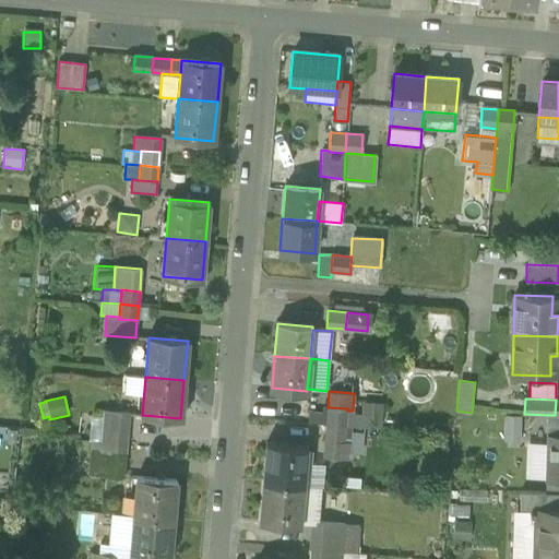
[(361,414),(360,427),(381,429),(383,404),(363,402),(361,414)]
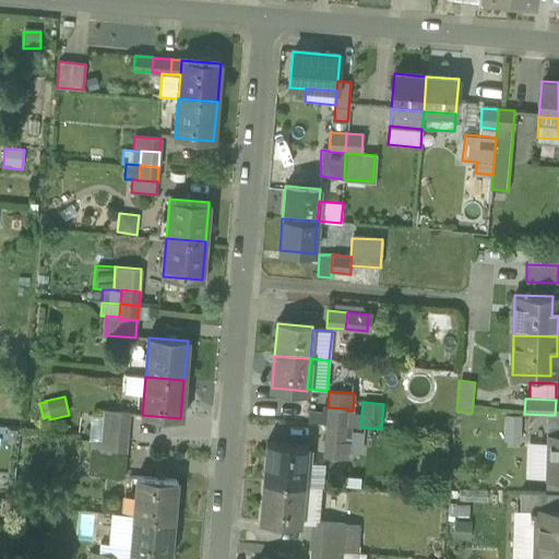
[(325,424),(328,407),(321,406),(321,412),(308,411),(307,423),(325,424)]
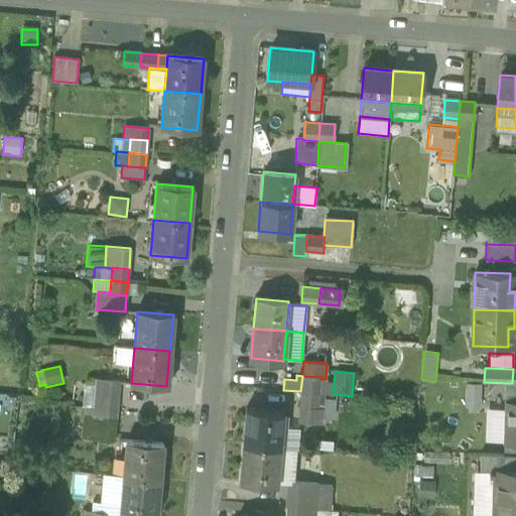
[(302,376),(300,391),(318,393),(319,381),(320,379),(320,377),(302,376)]
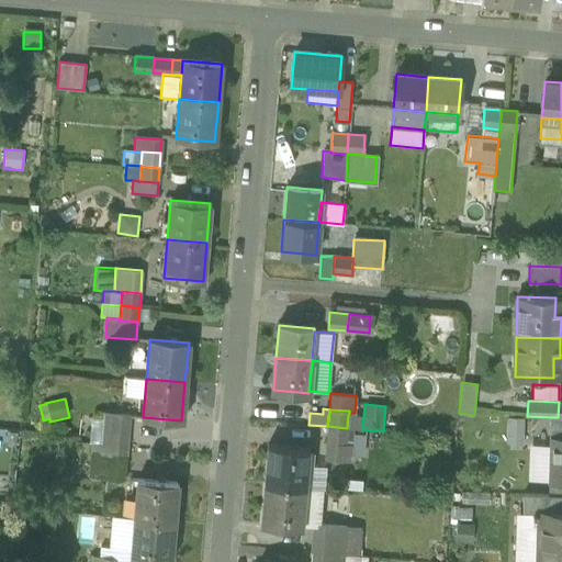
[(109,431),(127,433),(128,415),(104,414),(104,417),(103,431),(109,433),(109,431)]
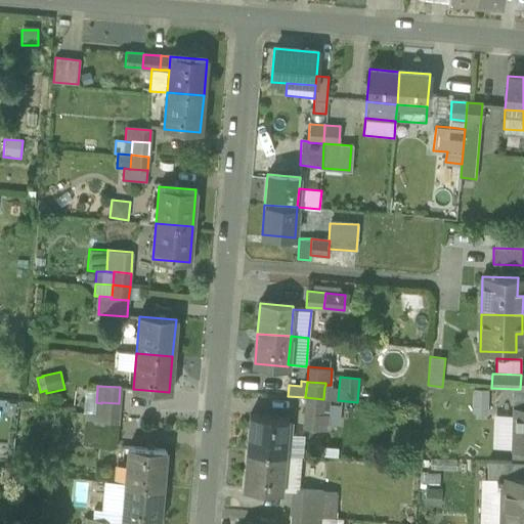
[(323,399),(338,400),(339,388),(324,387),(323,399)]
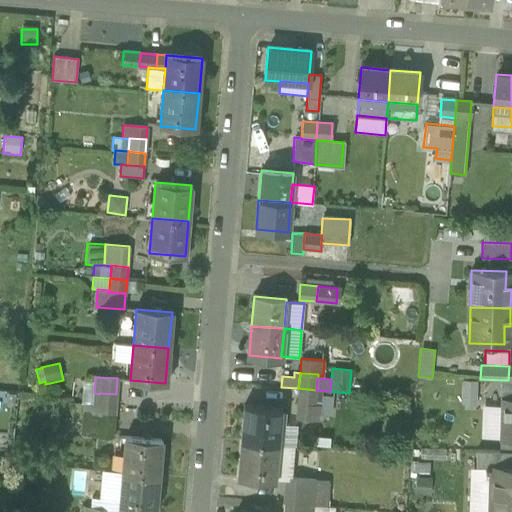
[(94,393),(95,380),(83,379),(81,404),(84,405),(98,406),(99,394),(94,393)]
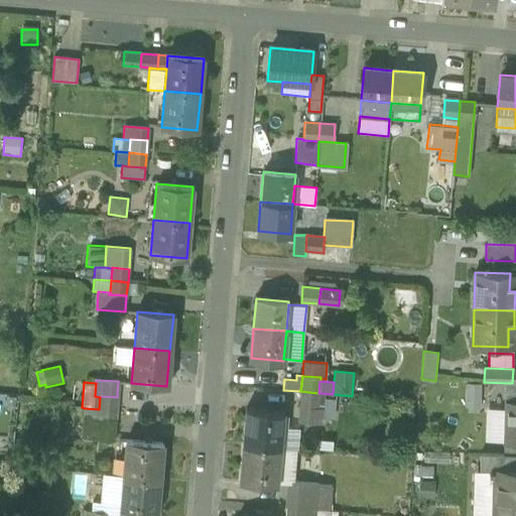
[(515,382),(512,383),(507,383),(506,403),(515,402),(515,382)]
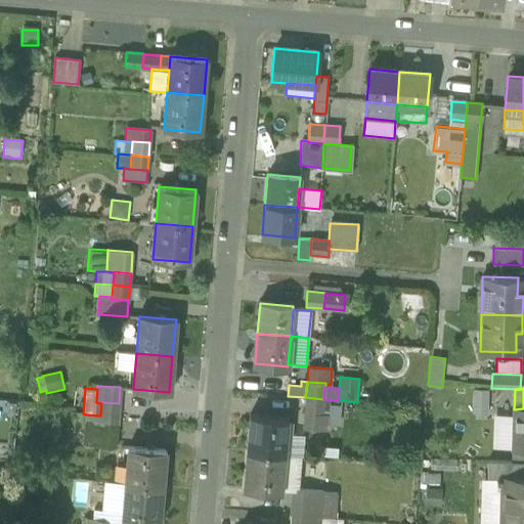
[(489,390),(473,389),(472,415),(487,416),(489,390)]
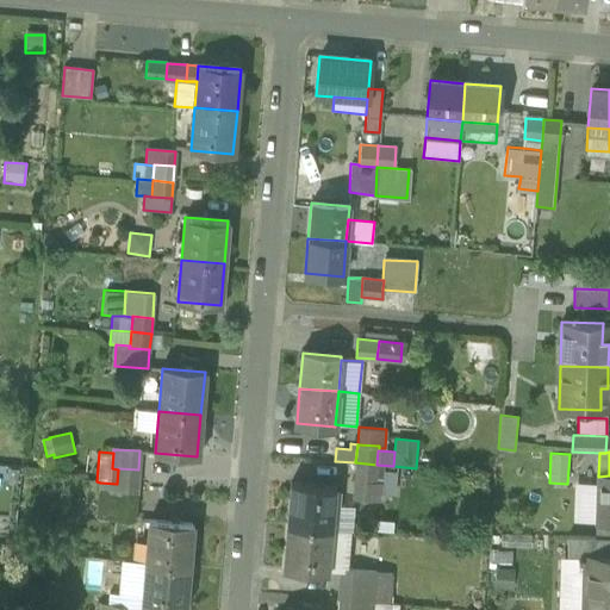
[(375,481),(377,465),(355,462),(354,481),(375,483),(375,481)]
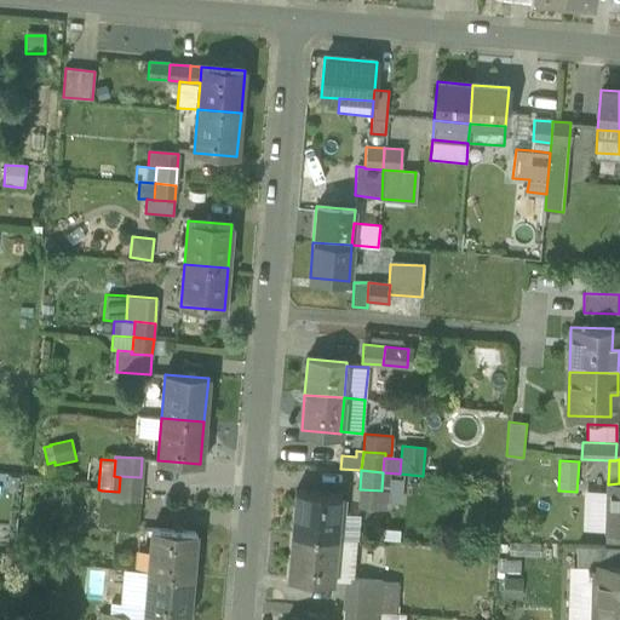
[(119,492),(139,493),(141,477),(120,476),(120,477),(119,492)]
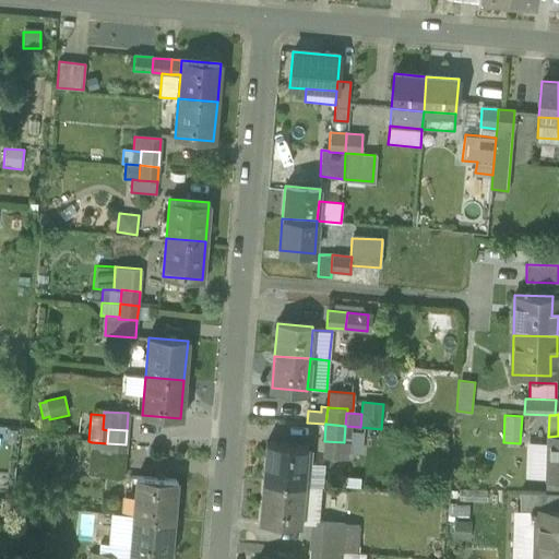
[(349,442),(348,452),(363,453),(364,432),(351,431),(349,442)]
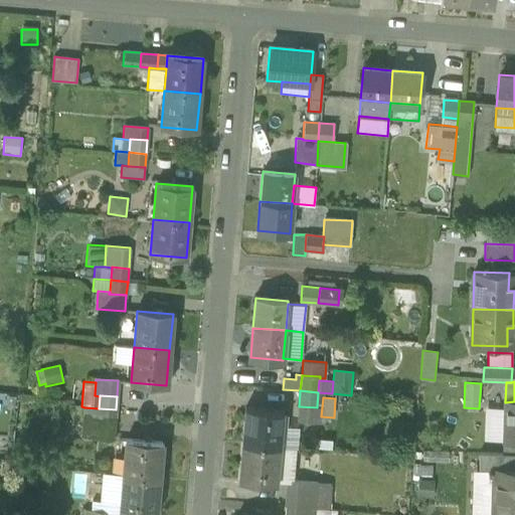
[(504,443),(514,443),(514,401),(505,402),(505,408),(504,443)]
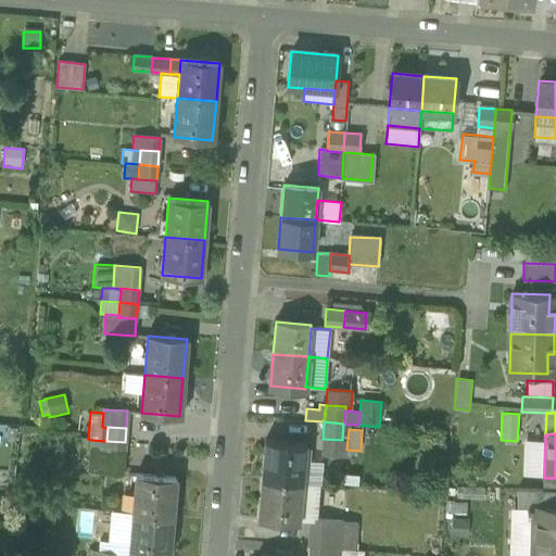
[(321,455),(346,457),(346,450),(348,440),(342,439),(342,440),(323,439),(321,455)]
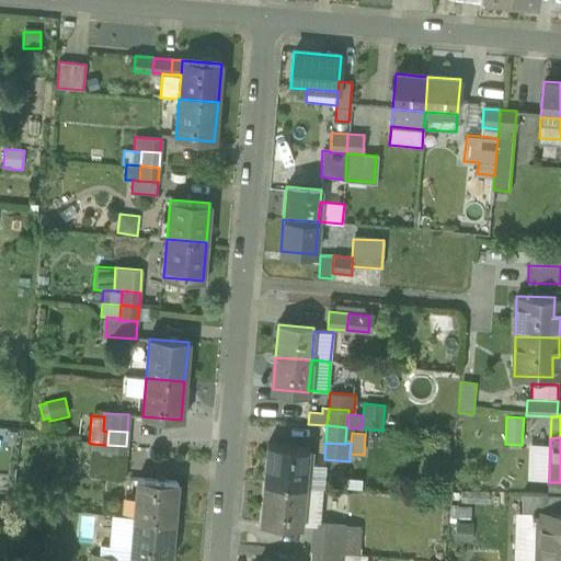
[(90,476),(123,478),(126,446),(107,445),(92,444),(90,476)]
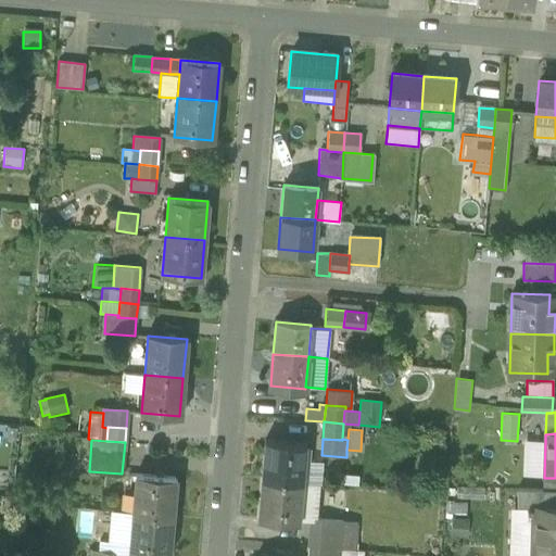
[(265,440),(262,479),(301,482),(304,446),(304,443),(265,440)]
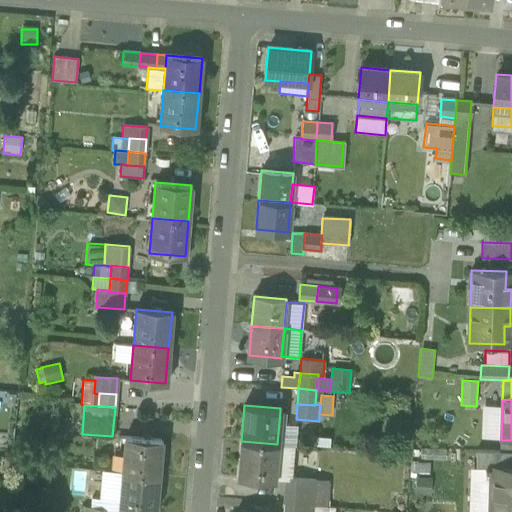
[(480,439),(501,440),(502,406),(482,405),(480,439)]
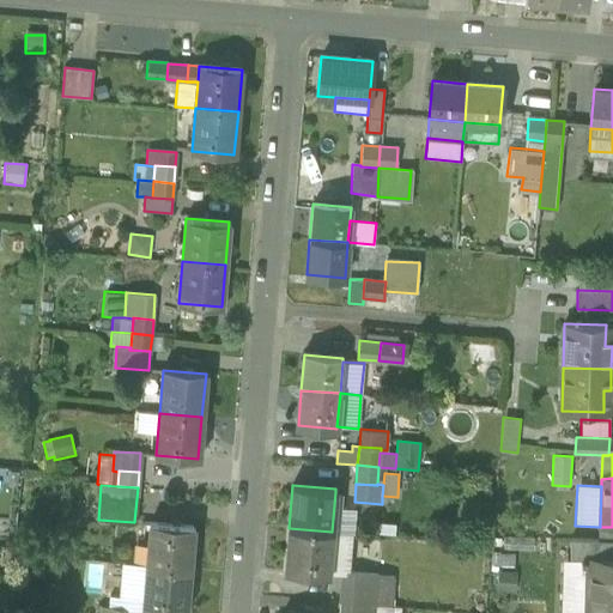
[(332,532),(352,533),(353,533),(356,509),(343,508),(344,493),(335,492),(332,532)]
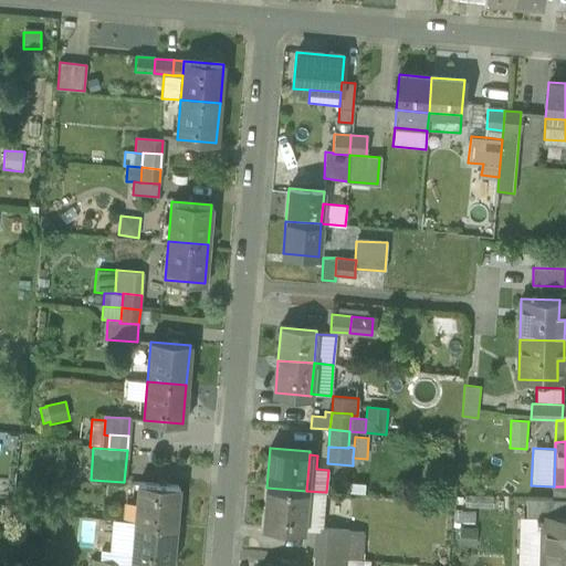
[(138,482),(135,522),(175,525),(178,486),(138,482)]
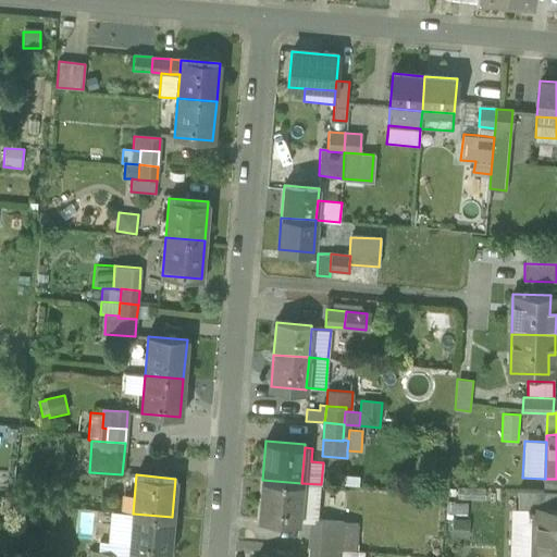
[(360,477),(337,474),(336,485),(359,486),(360,477)]
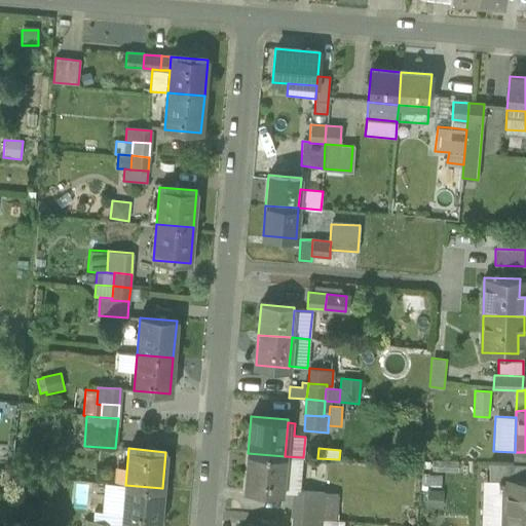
[(282,494),(284,474),(285,456),(248,453),(243,490),(282,494)]
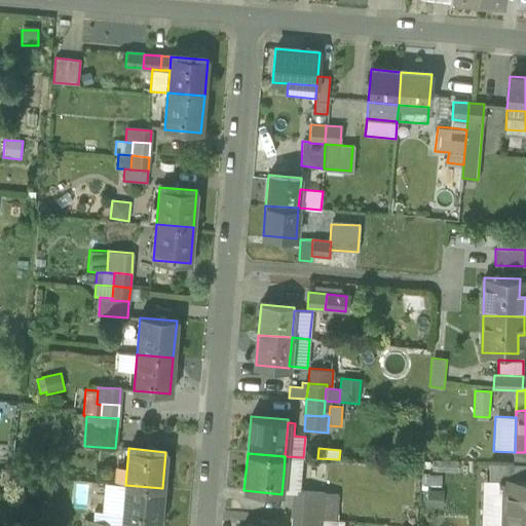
[(285,456),(284,474),(288,475),(287,484),(299,485),(302,457),(285,456)]
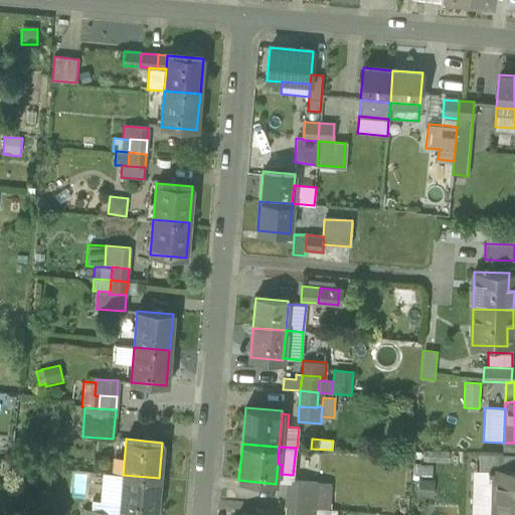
[(448,465),(449,453),(421,452),(421,464),(448,465)]
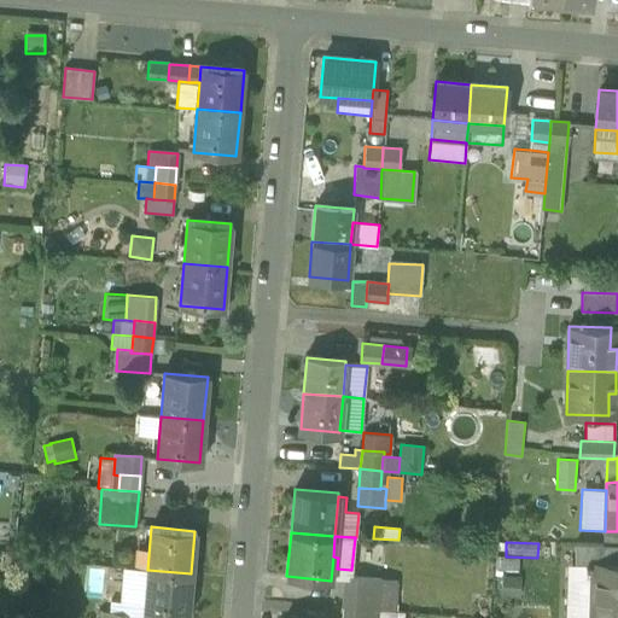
[(573,564),(594,565),(594,564),(617,564),(617,546),(575,544),(573,564)]
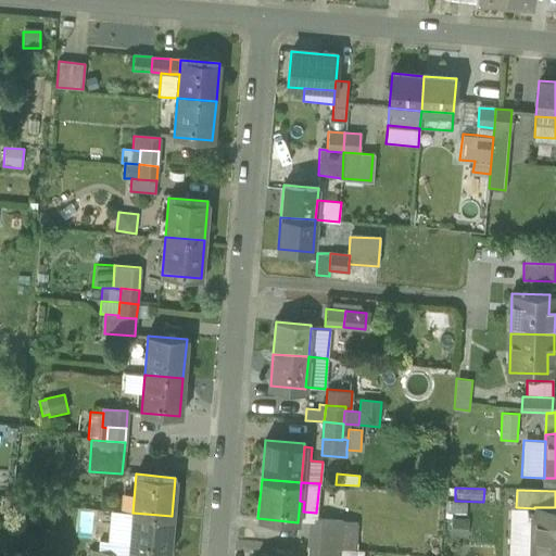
[(533,555),(555,555),(555,507),(534,507),(534,508),(533,555)]
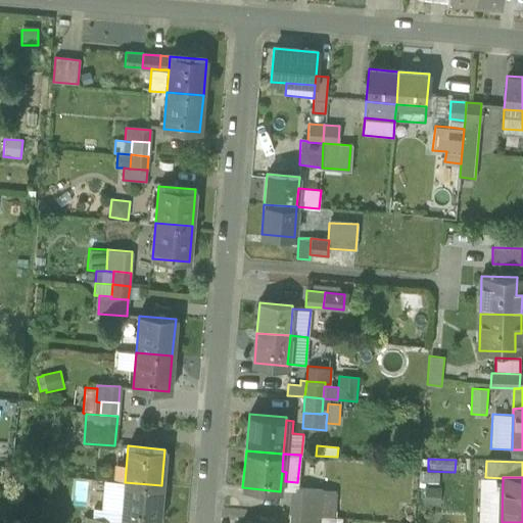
[(123,511),(125,482),(105,481),(103,510),(123,511)]
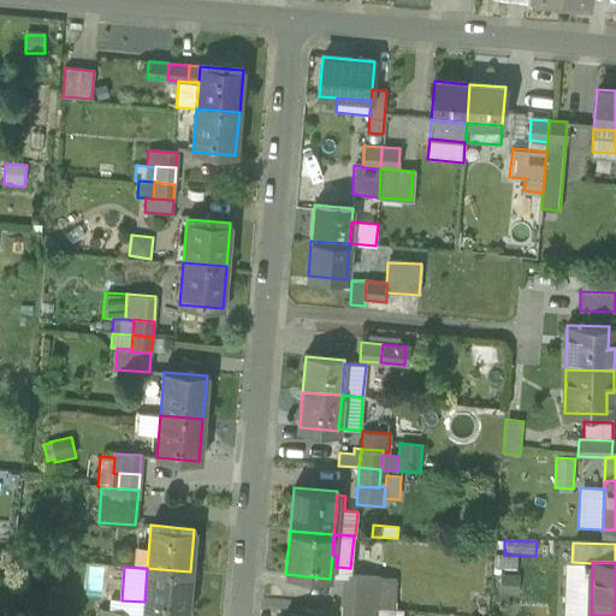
[(187,615),(190,572),(147,568),(144,602),(143,611),(161,612),(187,615)]
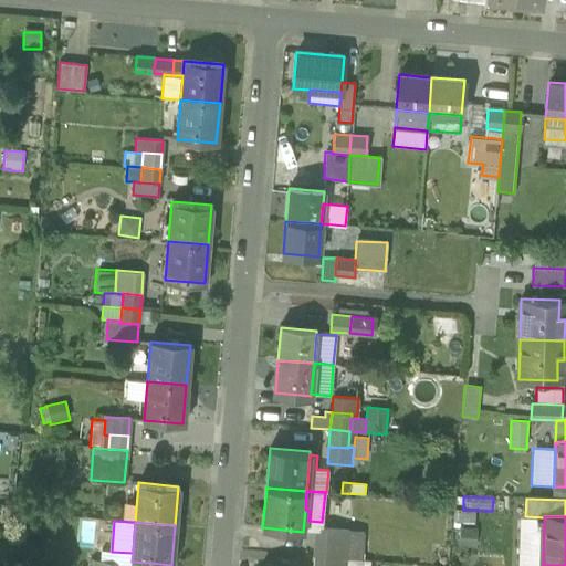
[(316,527),(314,556),(346,559),(348,531),(316,527)]
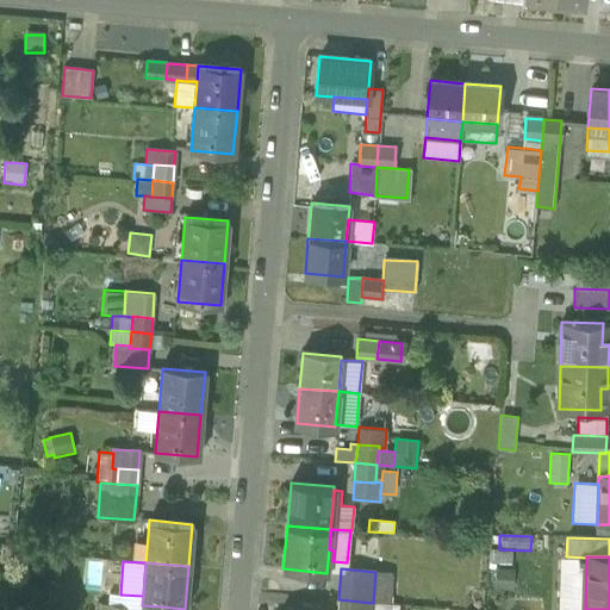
[(515,571),(495,568),(493,590),(514,591),(515,571)]
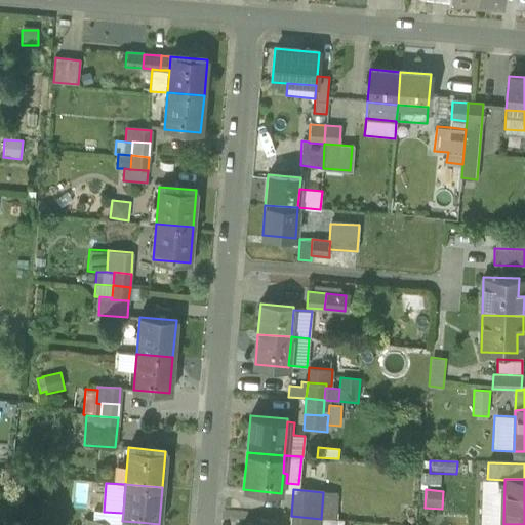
[(323,492),(321,519),(335,520),(338,493),(323,492)]
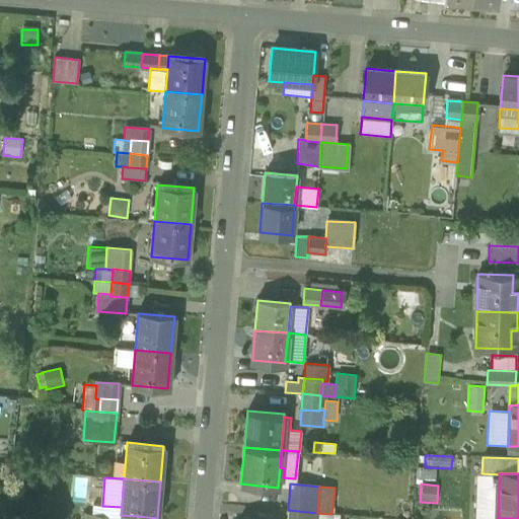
[(91,505),(91,514),(108,516),(108,514),(121,515),(122,507),(102,506),(91,505)]
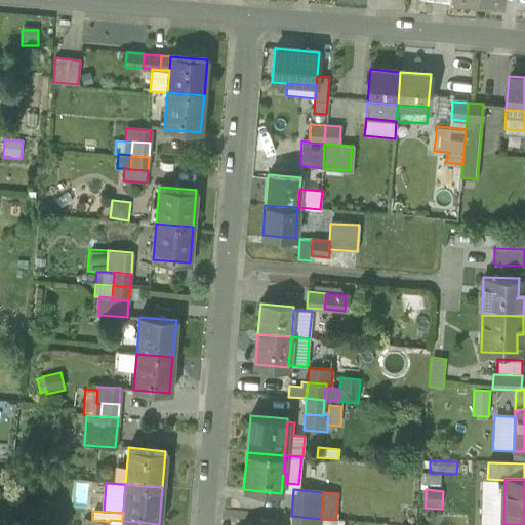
[(320,524),(321,519),(291,516),(290,524),(320,524)]
